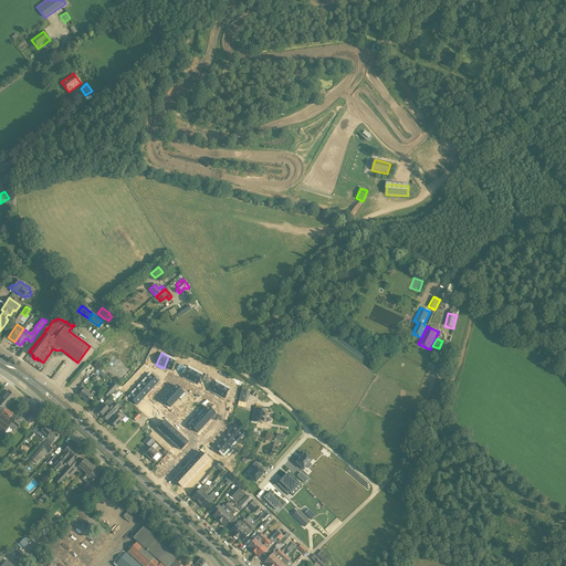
[(114,355),(102,368),(119,384),(132,370),(114,355)]
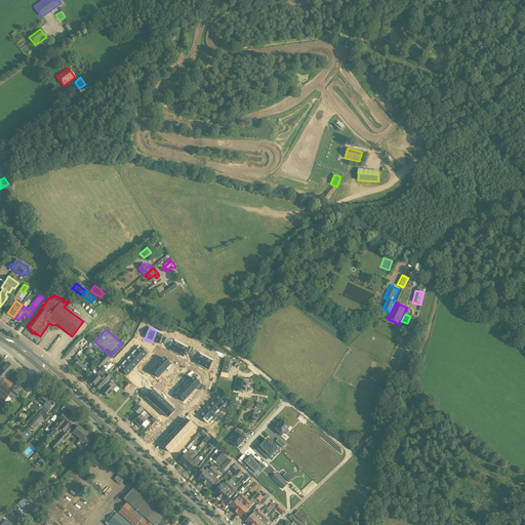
[(156,331),(152,341),(158,345),(161,337),(162,335),(163,334),(156,331)]
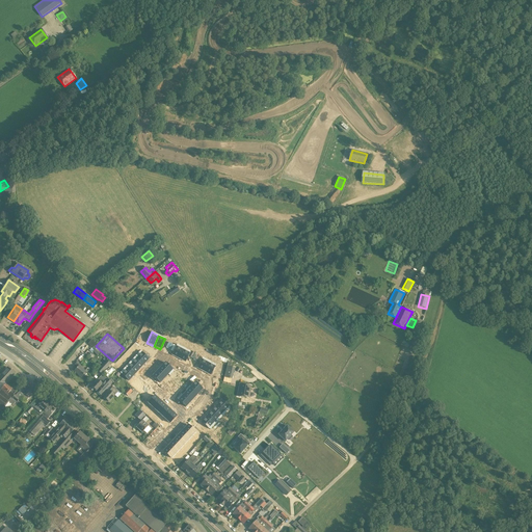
[(88,344),(94,348),(97,344),(91,340),(88,344)]
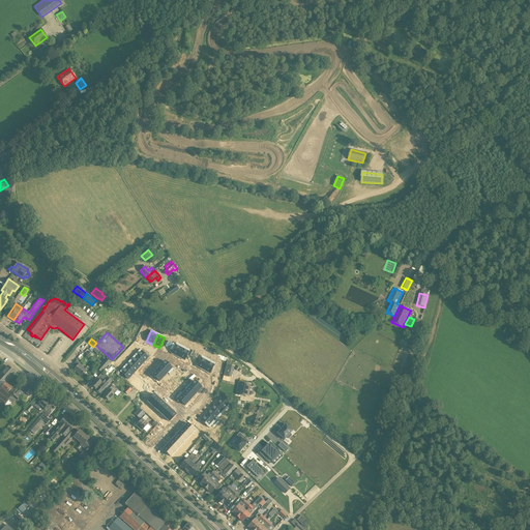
[(175,346),(174,348),(171,354),(178,357),(183,347),(176,344),(175,346)]
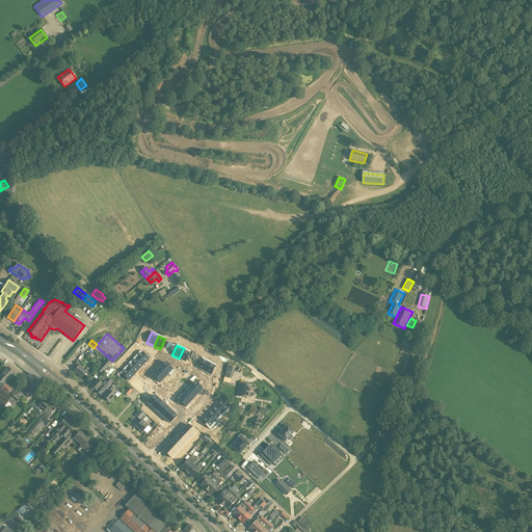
[(190,351),(184,348),(179,358),(185,362),(188,355),(189,353),(190,351)]
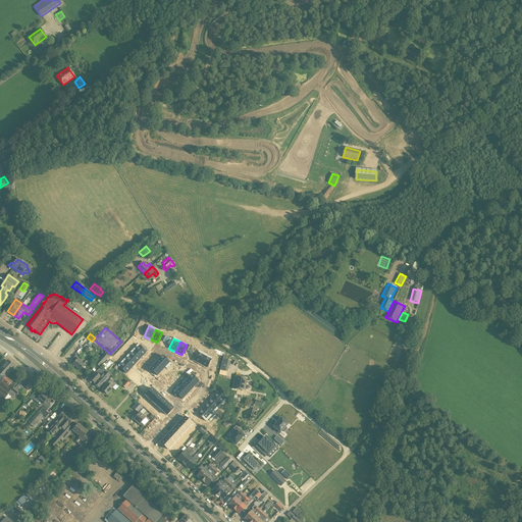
[(138,345),(133,350),(141,358),(146,353),(138,345)]
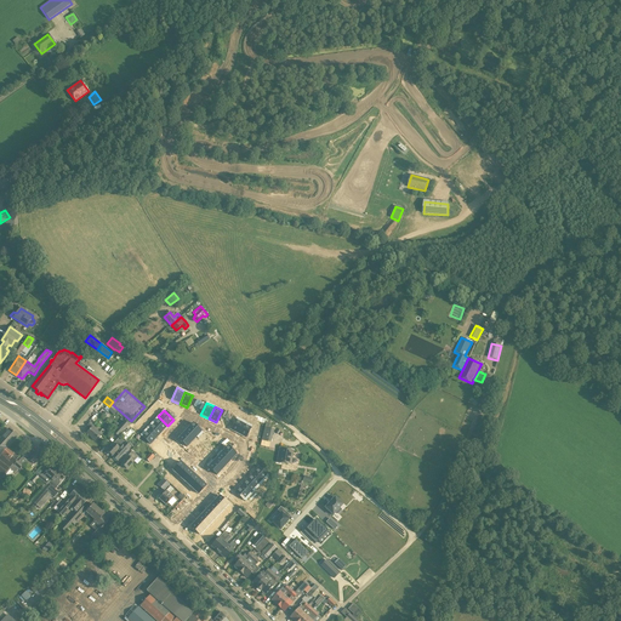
[(167,426),(158,416),(152,422),(161,432),(167,426)]
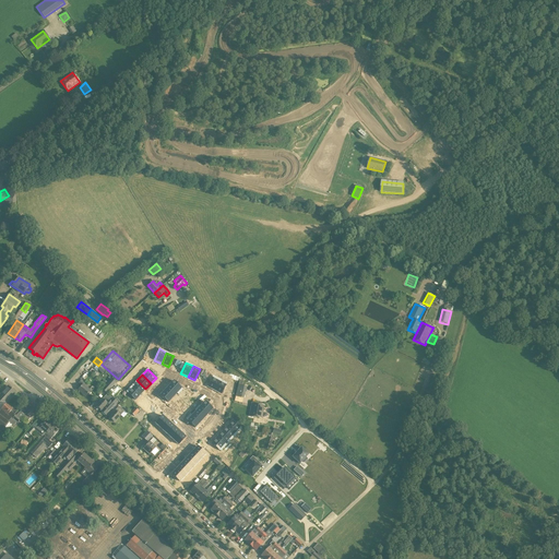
[(212,378),(211,380),(207,387),(214,390),(219,380),(213,376),(212,378)]
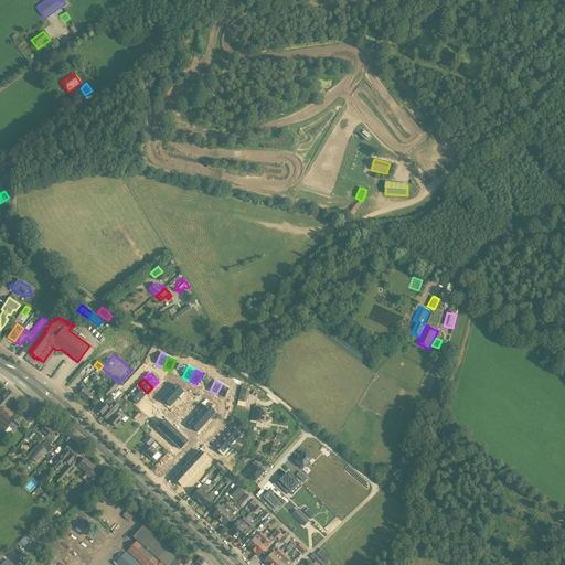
[(105,394),(107,397),(113,391),(117,386),(114,383),(104,394),(105,394)]
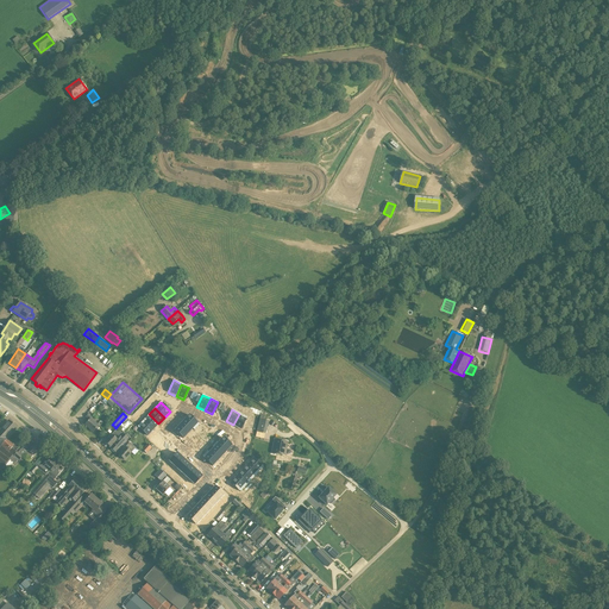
[(87,418),(89,420),(86,425),(93,433),(99,426),(93,420),(94,419),(89,414),(87,418)]
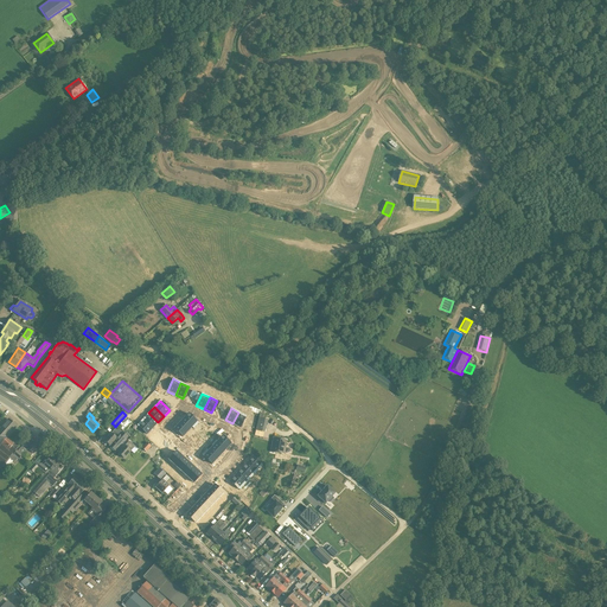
[(148,413),(142,419),(153,428),(158,422),(148,413)]
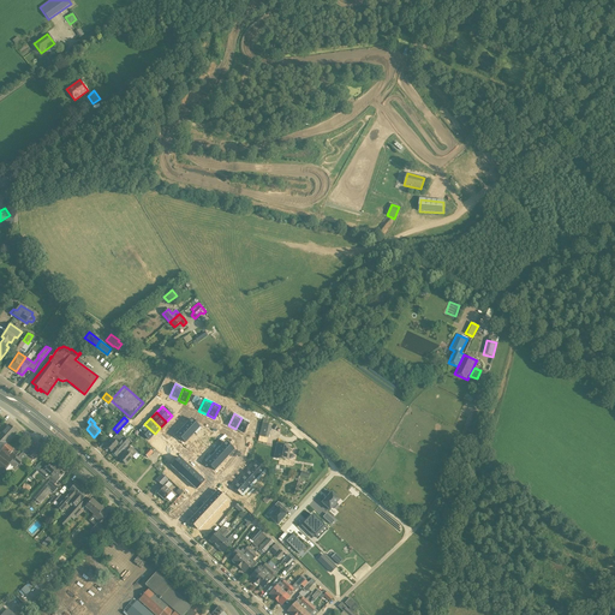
[(250,422),(242,418),(236,429),(243,434),(248,425),(249,424),(250,422)]
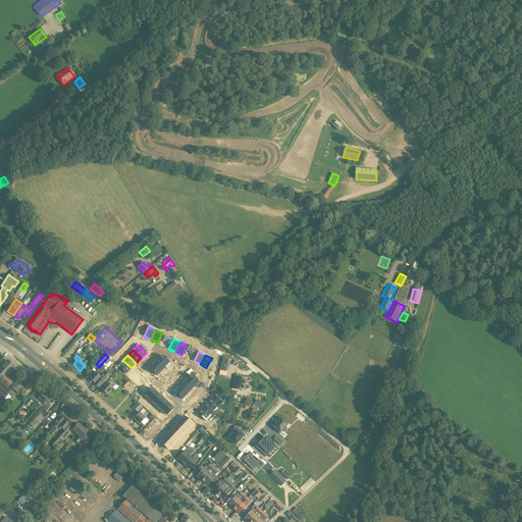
[(158,361),(165,367),(168,363),(169,363),(162,356),(161,357),(158,361)]
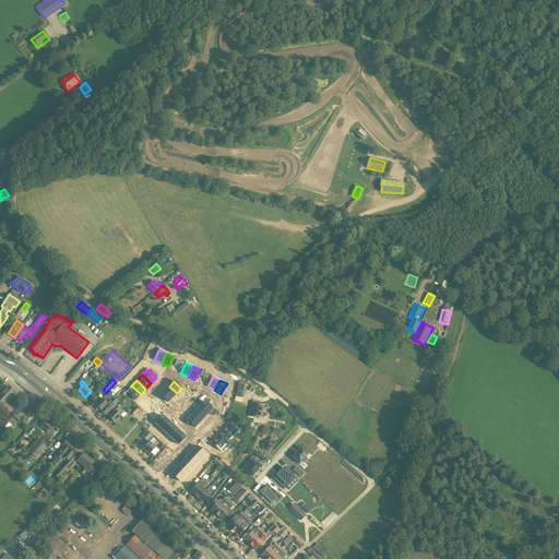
[(238,384),(236,396),(244,399),(247,385),(238,384)]
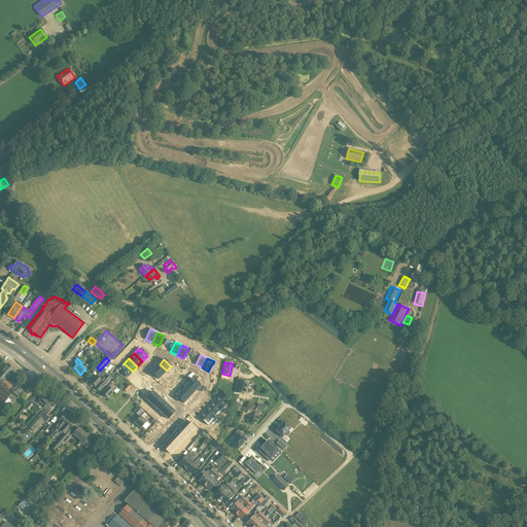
[(133,372),(124,363),(119,370),(128,377),(133,372)]
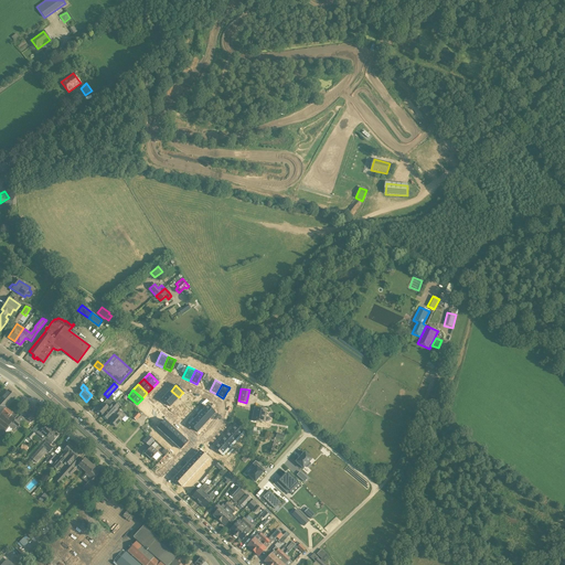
[(7,407),(16,397),(8,391),(0,398),(0,413),(1,414),(0,414),(0,436),(17,416),(7,407)]
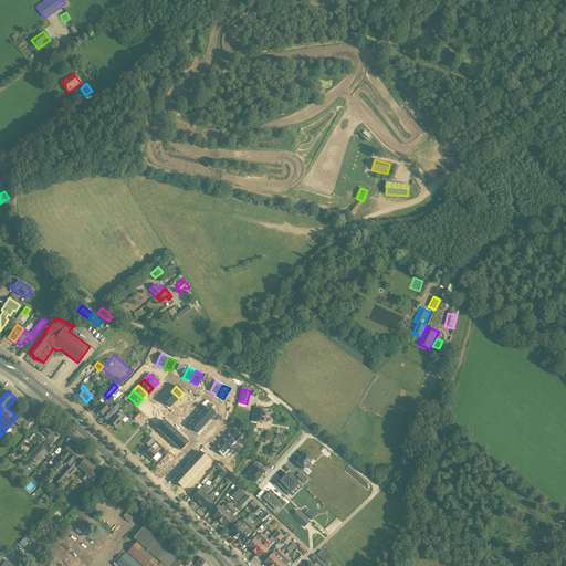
[(179,398),(171,391),(167,396),(175,402),(179,398)]
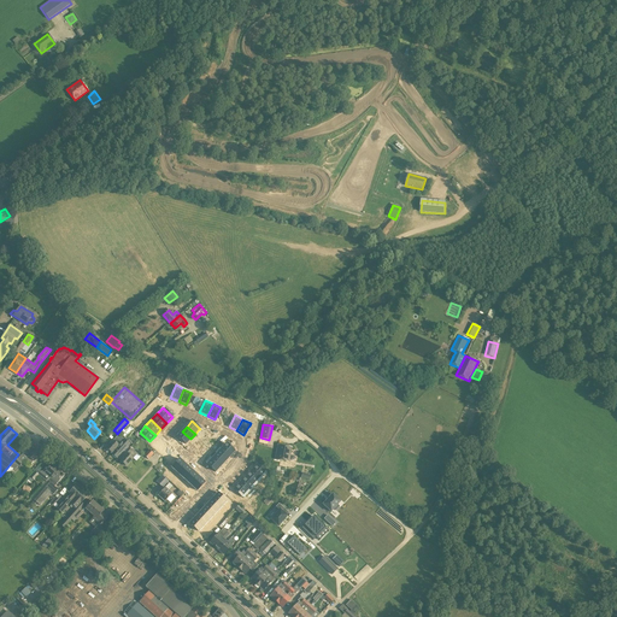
[(191,439),(182,432),(177,436),(186,445),(191,439)]
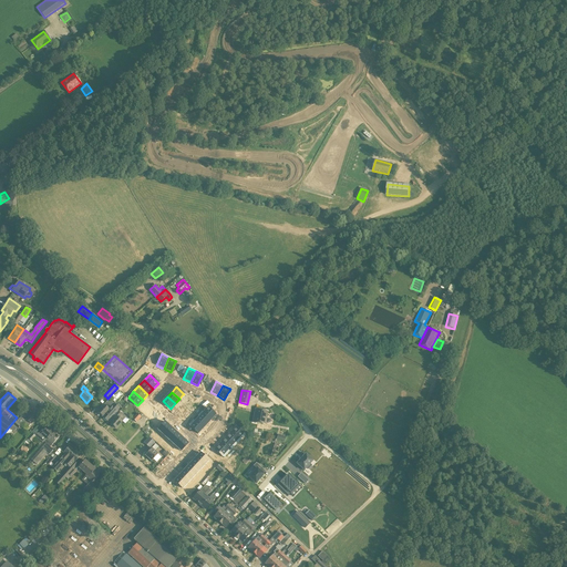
[(103,416),(114,404),(109,399),(98,411),(98,412),(98,413),(100,414),(101,414),(103,416)]
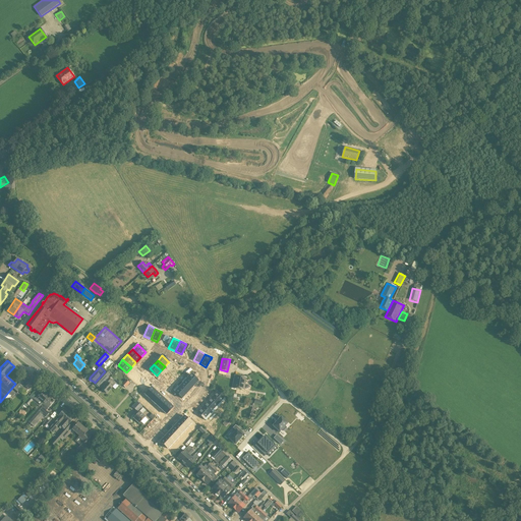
[(109,375),(105,371),(95,383),(99,387),(109,375)]
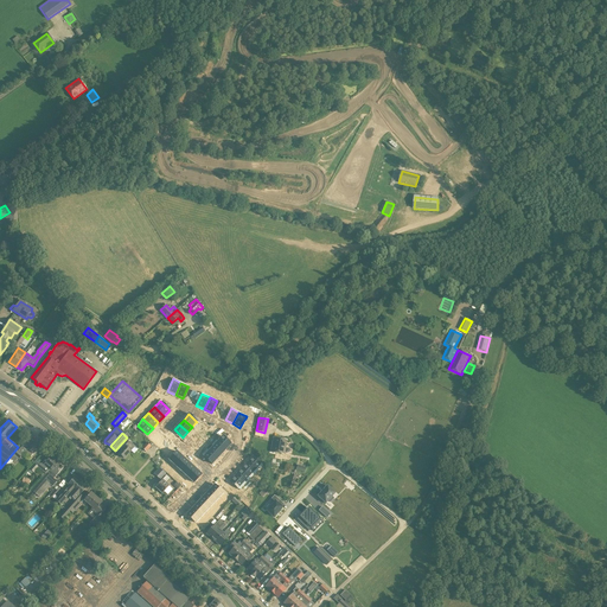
[(222,438),(217,441),(227,449),(230,445),(231,445),(222,436),(222,438)]
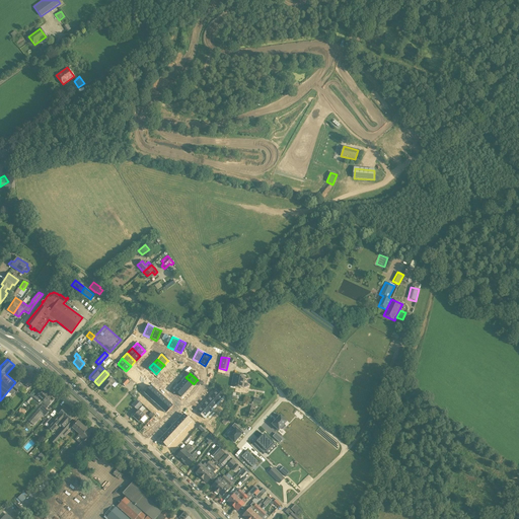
[(4,396),(7,399),(11,394),(12,395),(15,391),(16,392),(19,389),(22,385),(27,389),(33,382),(25,374),(18,382),(15,386),(14,385),(4,396)]
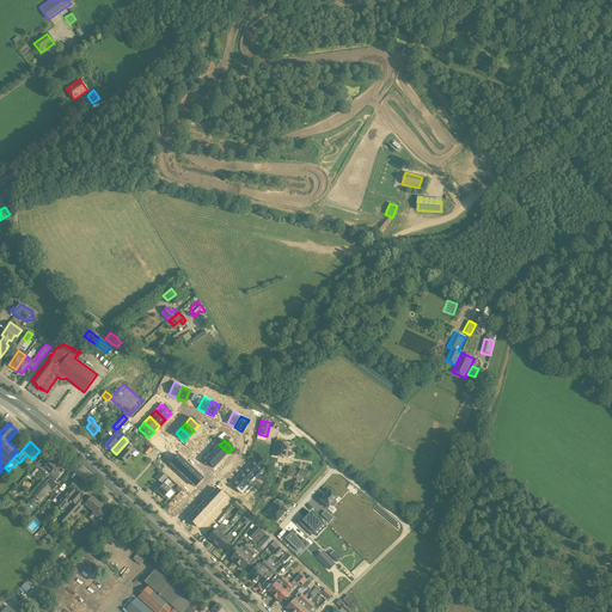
[(276,441),(273,456),(286,458),(289,444),(276,441)]
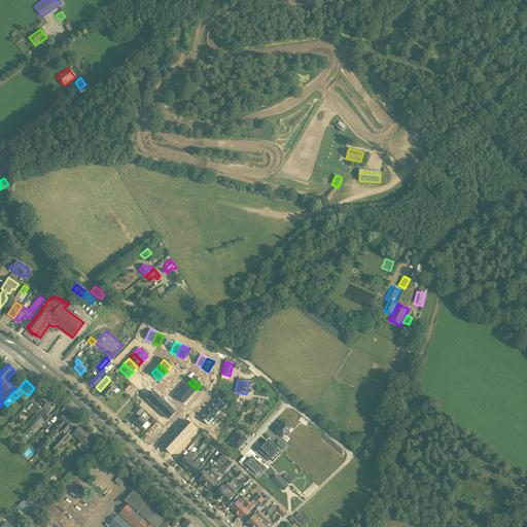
[(107,397),(117,387),(112,383),(103,393),(105,395),(105,396),(106,397),(107,397)]
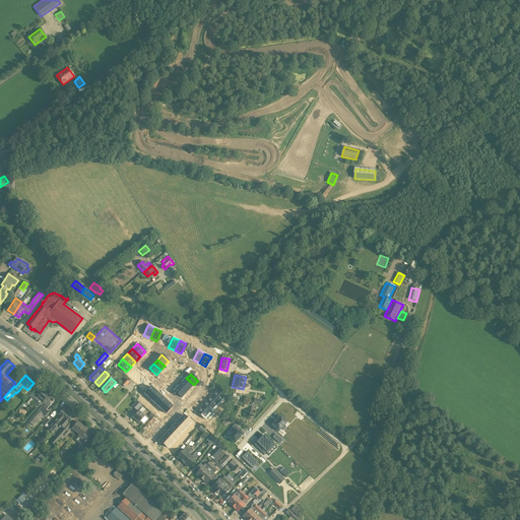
[(194,385),(186,378),(183,383),(190,389),(194,385)]
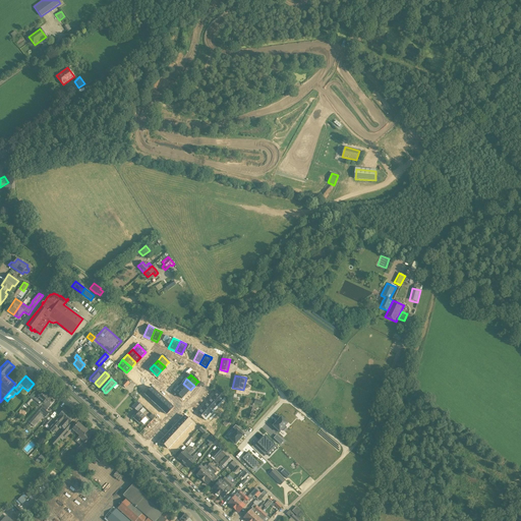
[(125,389),(129,384),(125,380),(121,385),(125,389)]
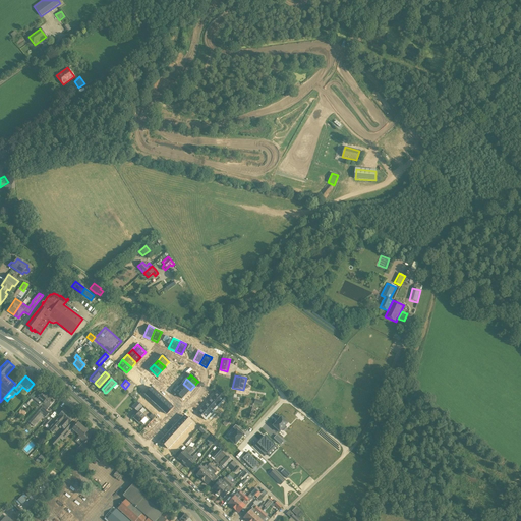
[(183,384),(179,388),(186,394),(190,390),(183,384)]
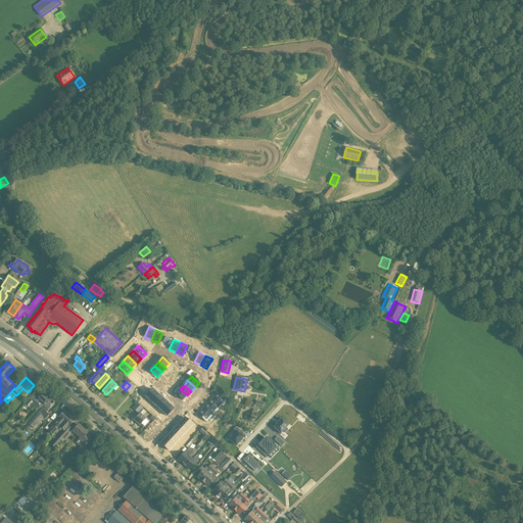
[(149,400),(156,393),(152,389),(145,396),(149,400)]
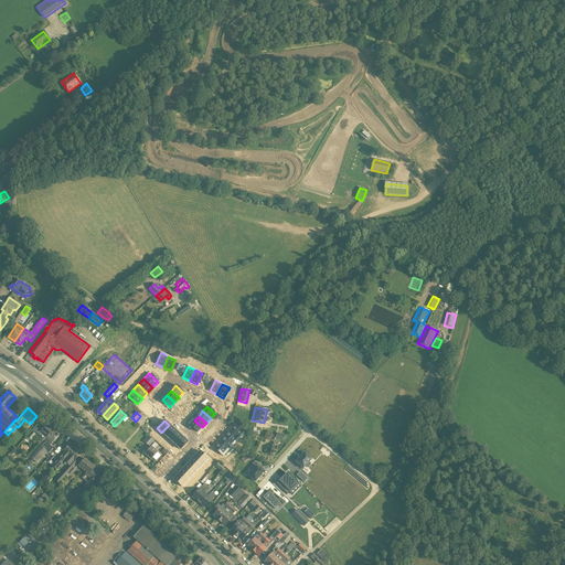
[(202,427),(194,420),(190,425),(198,433),(202,427)]
